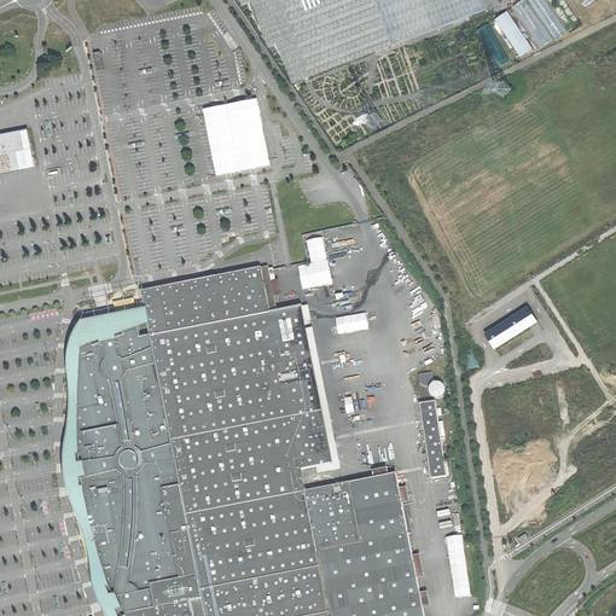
[(294,81),(501,4),(500,0),(238,0),(240,4),(249,0),(267,45),(277,42),(294,81)]
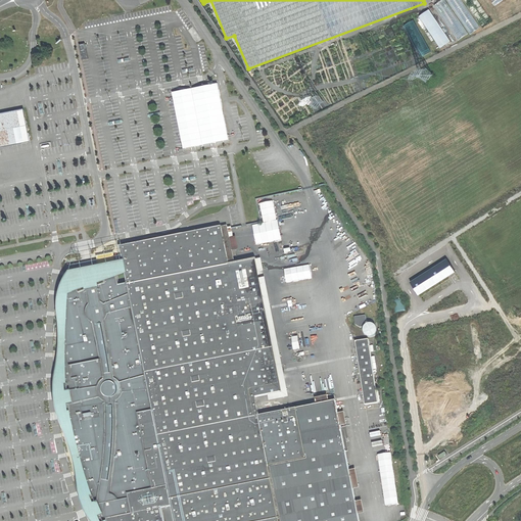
[(479,25),(462,0),(437,0),(433,3),(457,39),(479,25)]
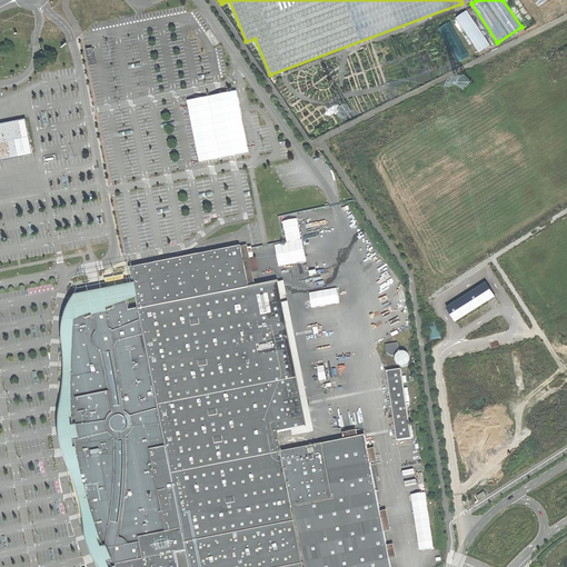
[(468,7),(456,15),(477,51),(489,43),(468,7)]
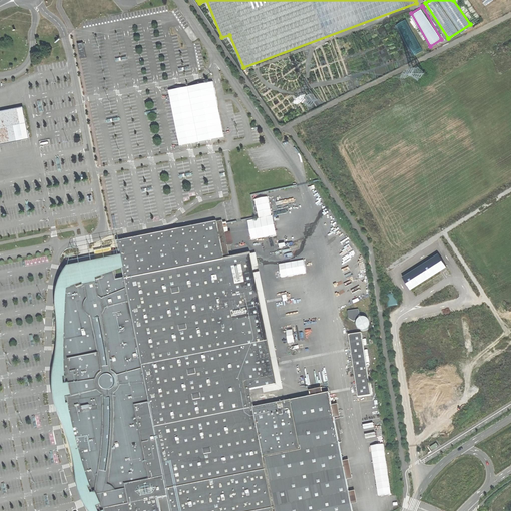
[(405,17),(396,22),(412,53),(421,49),(405,17)]
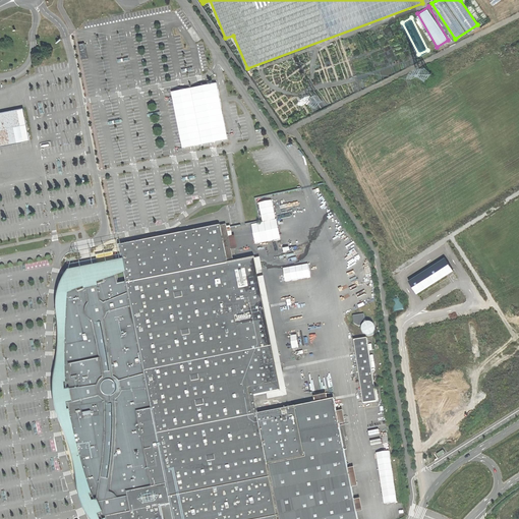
[(0,145),(30,139),(23,107),(0,111),(0,145)]
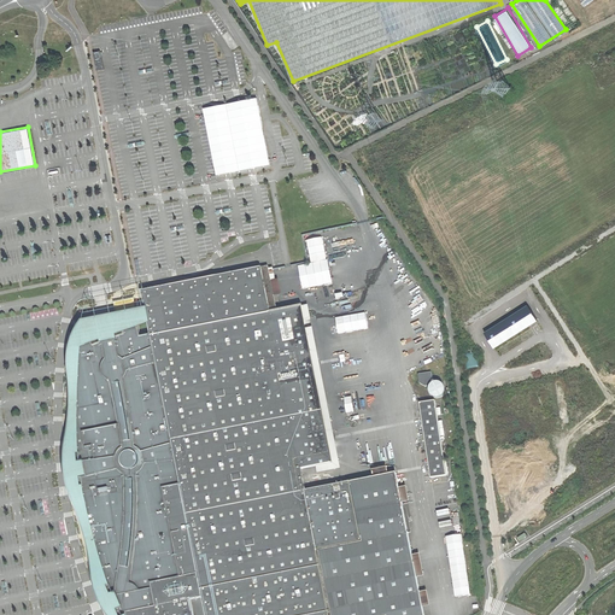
[(303,286),(333,280),(323,234),(303,238),(308,261),(298,263),(303,286)]
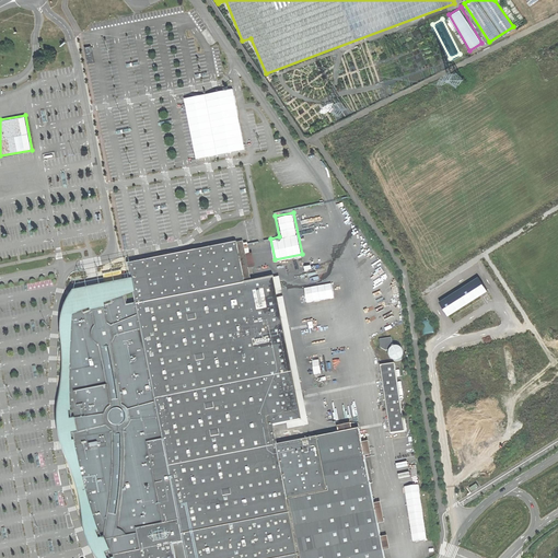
[(244,239),(234,241),(243,281),(248,280),(247,272),(251,272),(244,239)]
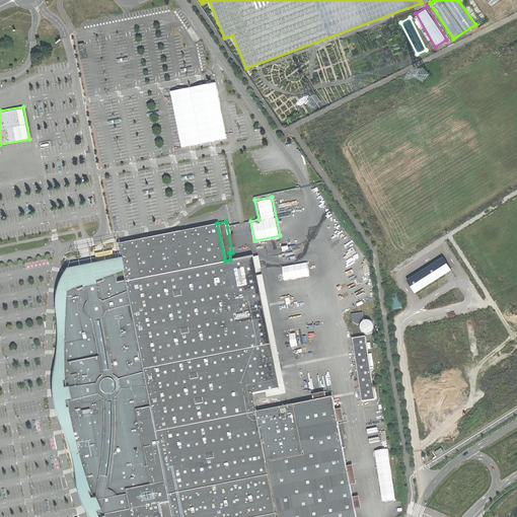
[(263,293),(259,294),(250,255),(230,260),(225,261),(217,223),(181,230),(117,242),(124,280),(149,405),(134,409),(149,484),(99,493),(103,516),(354,516),(330,395),(291,402),(253,411),(250,392),(277,386),(260,299),(264,298),(263,293)]
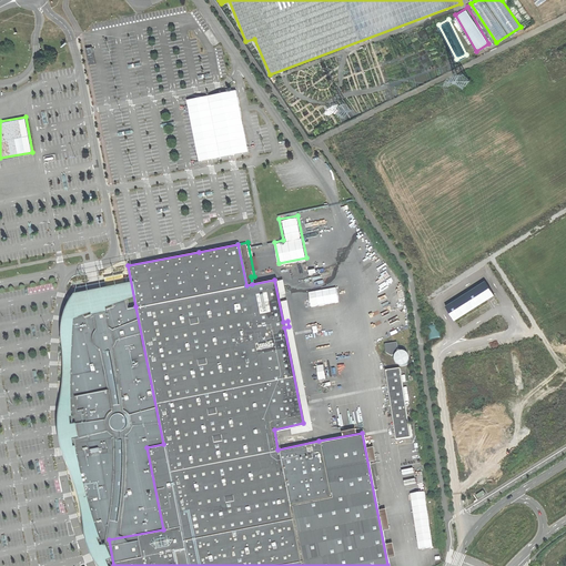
[(483,278),(443,302),(458,326),(491,305),(484,296),(493,292),(483,278)]
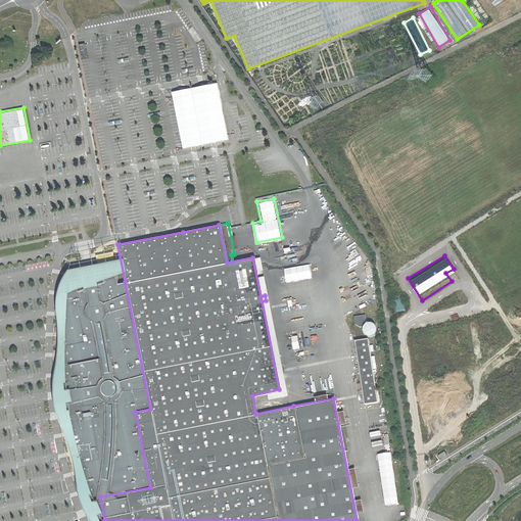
[(284,267),(286,280),(313,275),(310,262),(284,267)]
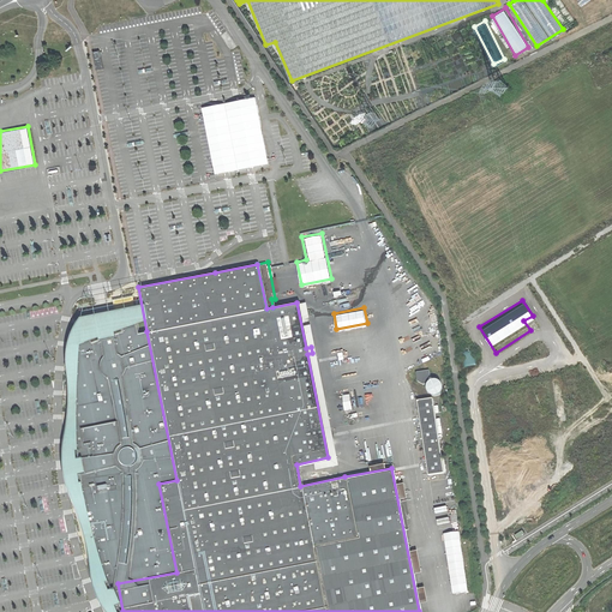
[(123,611),(118,583),(177,573),(159,484),(177,480),(147,331),(138,333),(136,319),(120,325),(121,328),(113,330),(112,323),(96,325),(99,336),(90,339),(89,336),(75,341),(72,358),(71,372),(70,387),(73,387),(72,413),(70,413),(70,431),(71,450),(75,450),(75,459),(67,460),(69,468),(71,475),(77,474),(78,484),(75,484),(77,499),(81,513),(83,513),(90,543),(88,544),(94,563),(101,583),(103,582),(107,591),(101,593),(107,609),(114,605),(115,611),(123,611)]
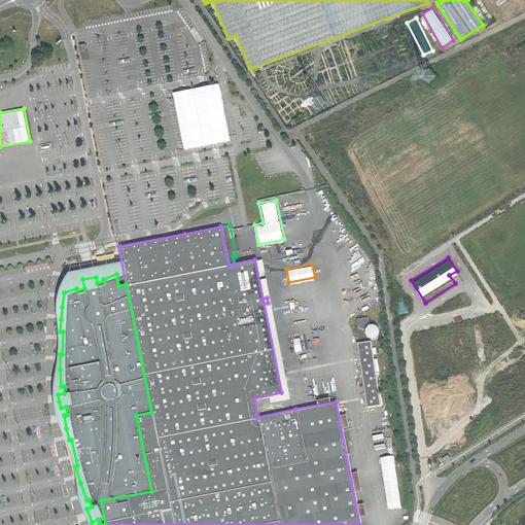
[(396,299),(398,311),(407,310),(406,298),(396,299)]
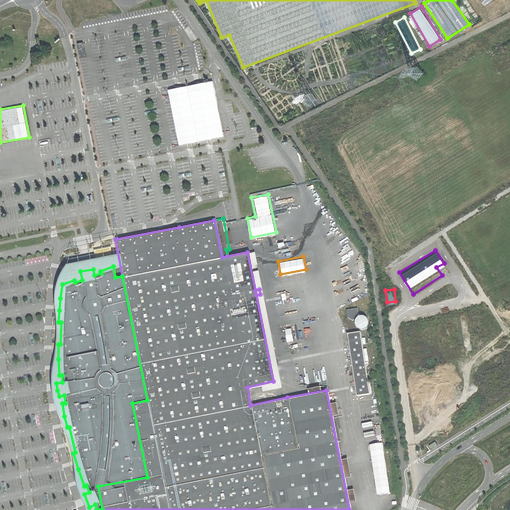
[(354,316),(356,314),(355,307),(344,309),(346,316),(349,318),(352,318),(354,316)]
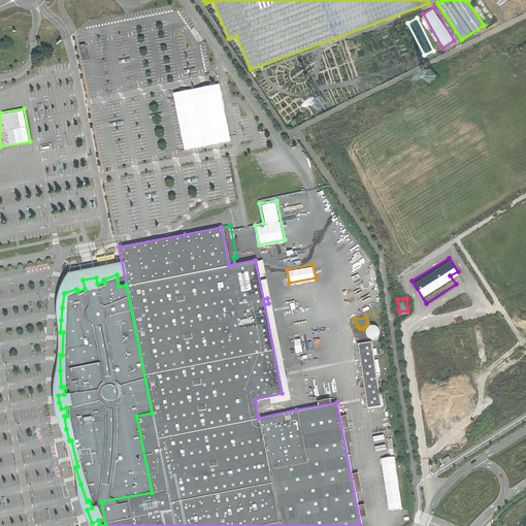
[(371,324),(367,324),(365,326),(363,328),(363,330),(363,333),(365,336),(368,338),(371,338),(375,336),(377,333),(377,330),(376,327),(374,324),(371,324)]
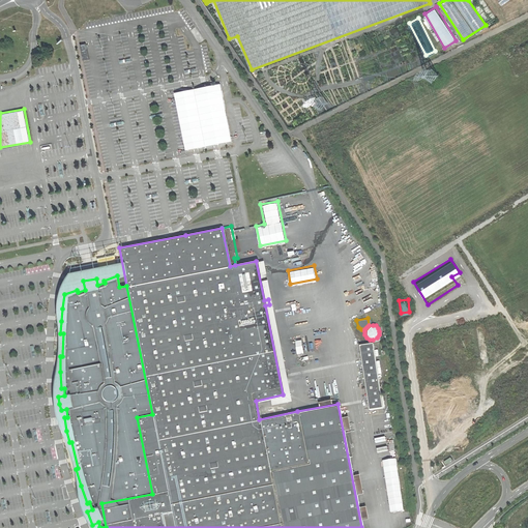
[(367,408),(381,406),(372,342),(358,344),(367,408)]
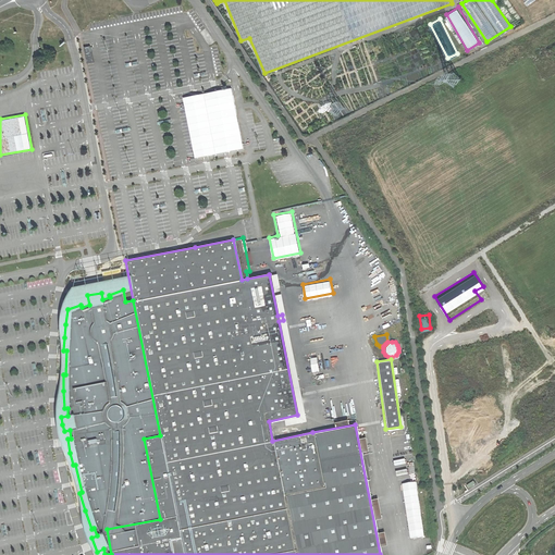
[(409,535),(424,533),(417,479),(402,481),(409,535)]
